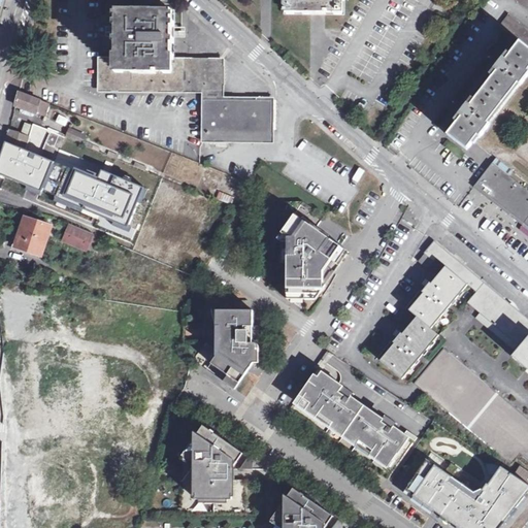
[(172,27),(172,10),(156,10),(156,13),(135,13),(135,10),(118,10),(118,27),(127,27),(127,62),(163,63),(163,27),(172,27)]
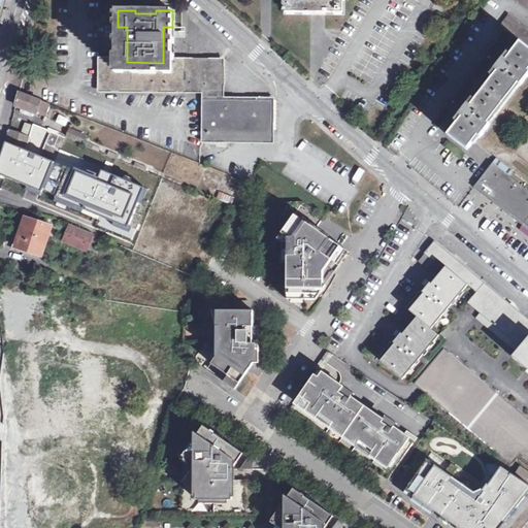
[(495,74),(472,104),(470,102),(446,133),(466,150),(477,136),(480,138),(490,124),(488,123),(518,84),(520,86),(527,74),(527,70),(527,29),(509,14),(500,26),(521,41),(519,44),(517,42),(493,73),(495,74)]
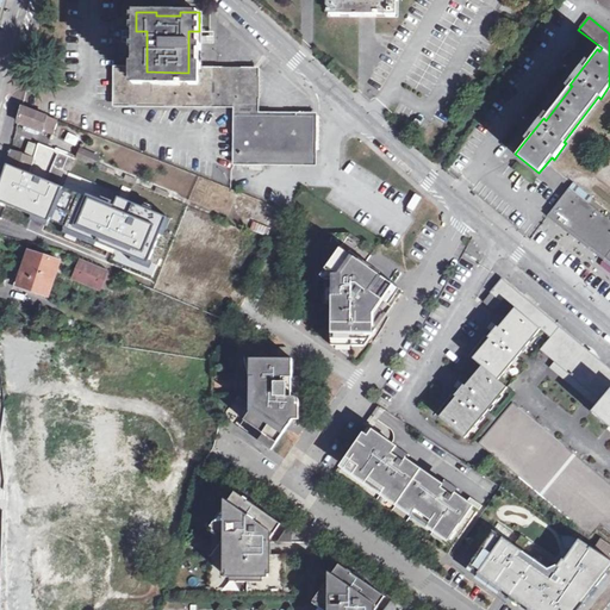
[(118,103),(211,104),(211,69),(199,69),(199,82),(136,81),(136,69),(118,69),(118,103)]
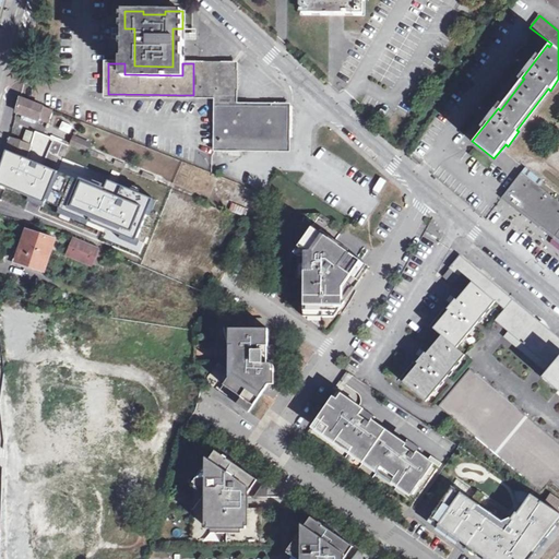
[(236,64),(200,63),(200,95),(217,96),(235,96),(235,81),(236,64)]
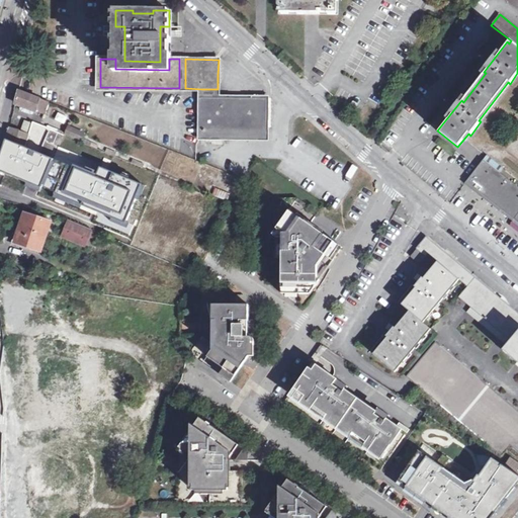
[(201,89),(200,97),(218,98),(218,89),(201,89)]
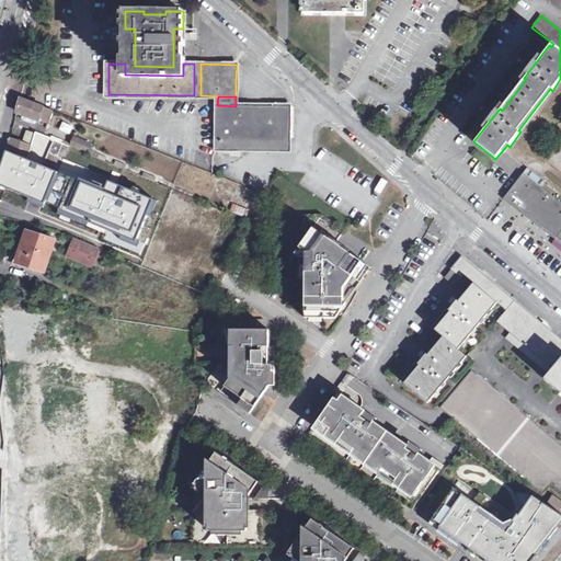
[(16,113),(23,115),(38,119),(48,124),(53,111),(21,99),(16,113)]
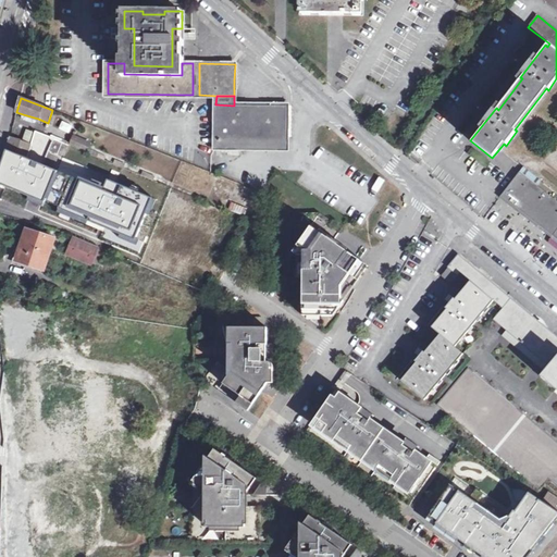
[(286,106),(234,106),(215,104),(215,147),(286,148),(286,106)]
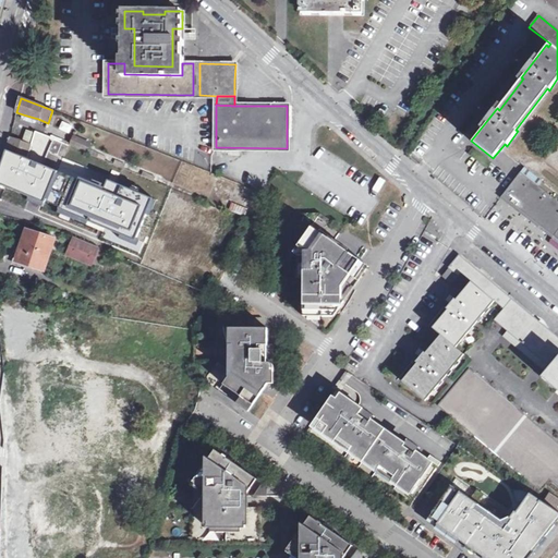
[(37,122),(38,119),(23,114),(22,117),(24,120),(34,123),(37,122)]
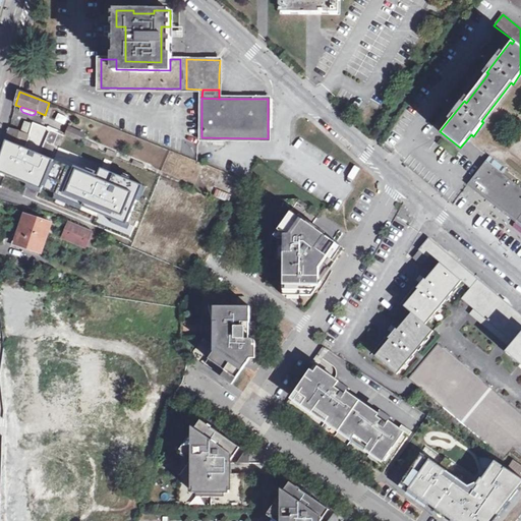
[(58,113),(55,120),(65,124),(68,117),(58,113)]
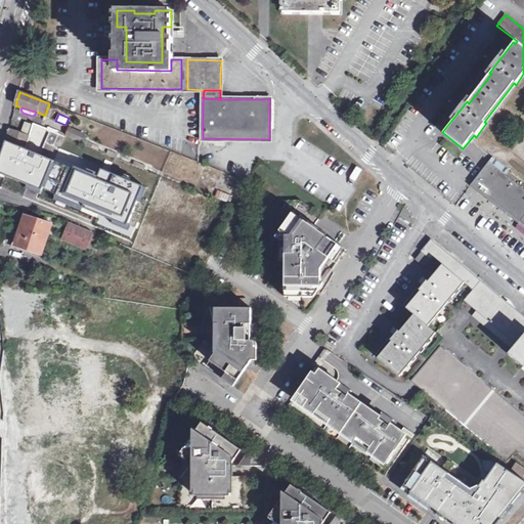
[(25,121),(22,131),(29,133),(33,124),(25,121)]
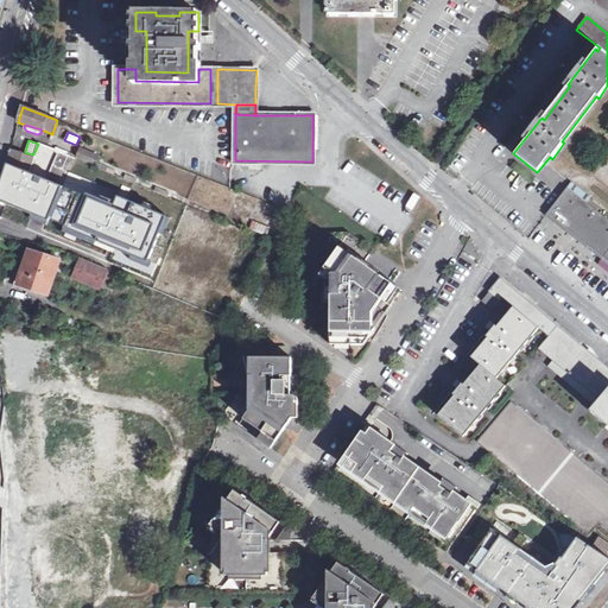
[(95,164),(100,156),(82,149),(77,157),(95,164)]
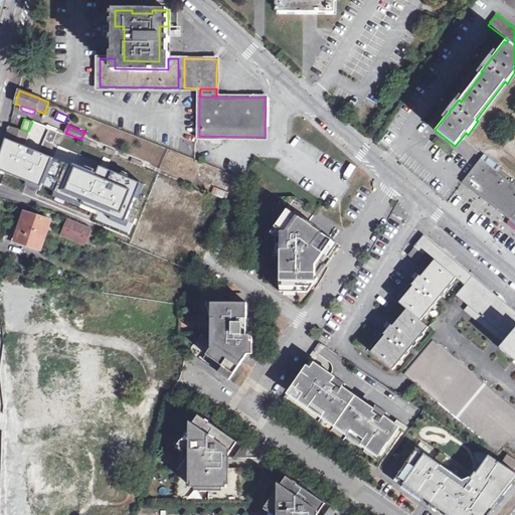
[(8,135),(7,139),(26,146),(29,134),(9,128),(8,135)]
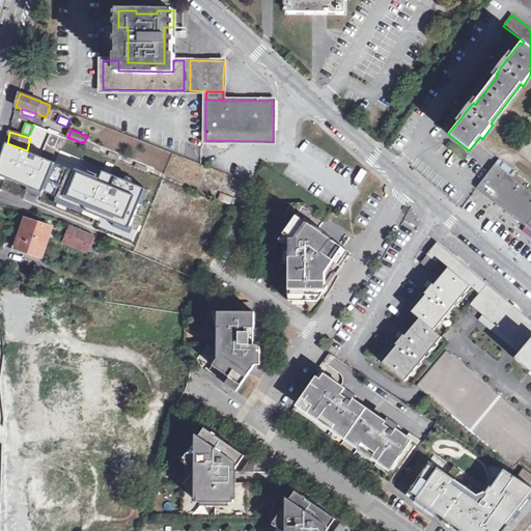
[(148,191),(103,171),(99,182),(7,143),(1,160),(5,162),(1,176),(56,199),(55,202),(99,221),(100,217),(115,224),(116,222),(130,228),(140,203),(142,205),(148,191)]
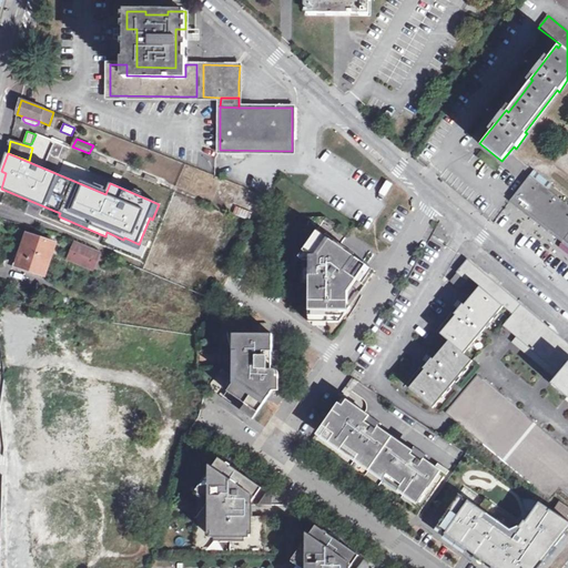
[(567,204),(549,190),(553,184),(534,170),(511,200),(567,243),(567,204)]
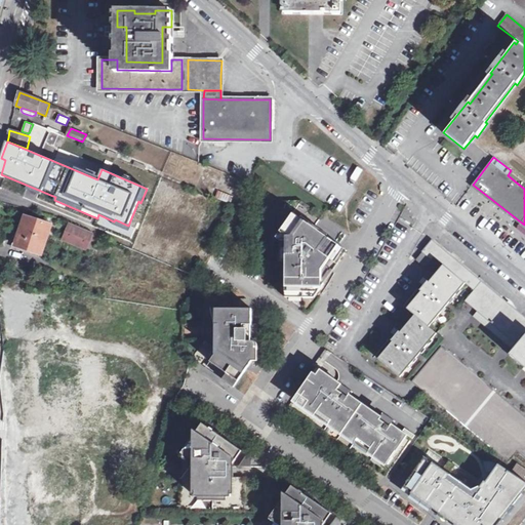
[(219,191),(216,197),(232,203),(235,197),(219,191)]
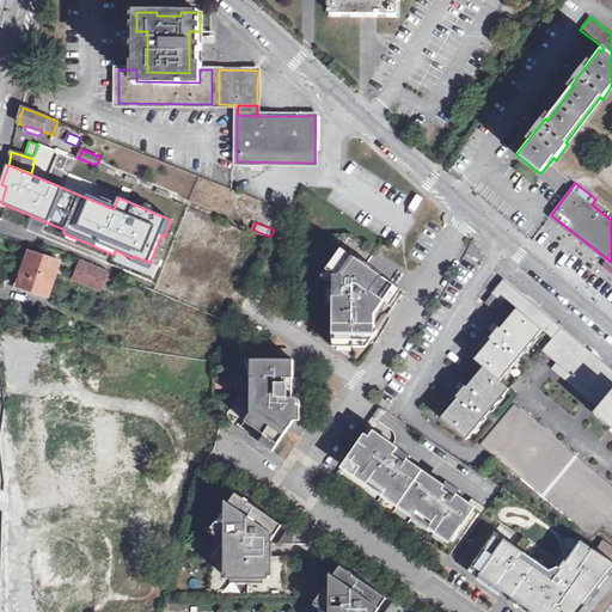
[(366,265),(377,251),(352,234),(320,233),(319,337),(328,343),(332,347),(360,366),(373,347),(384,331),(391,318),(387,317),(378,311),(385,301),(380,298),(384,293),(384,291),(384,289),(383,288),(383,287),(369,277),(374,271),(366,265)]
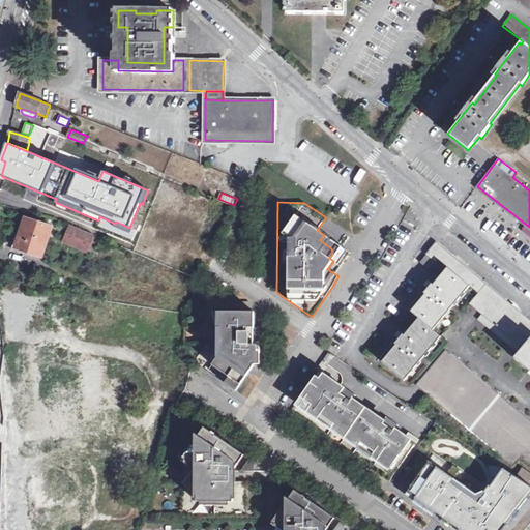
[(52,228),(25,218),(16,247),(42,256),(52,228)]
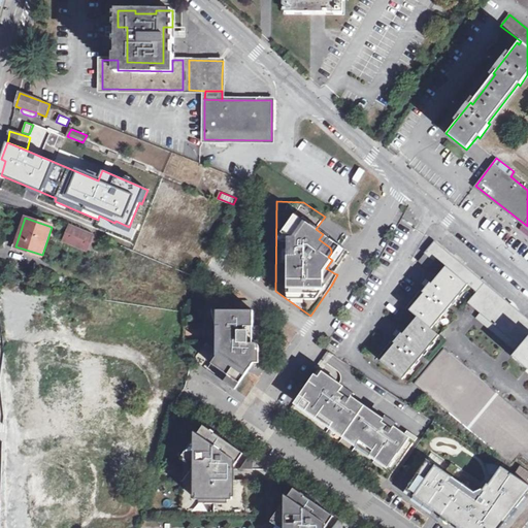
[(87,251),(94,235),(70,224),(63,240),(87,251)]
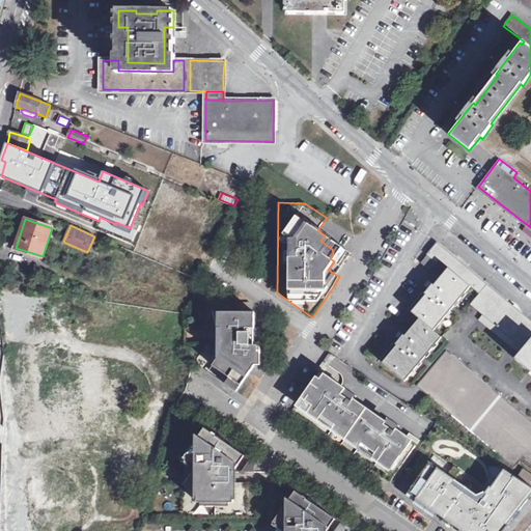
[(343,248),(325,235),(320,241),(332,249),(332,250),(333,251),(333,252),(333,254),(330,258),(334,261),(337,256),(343,248)]
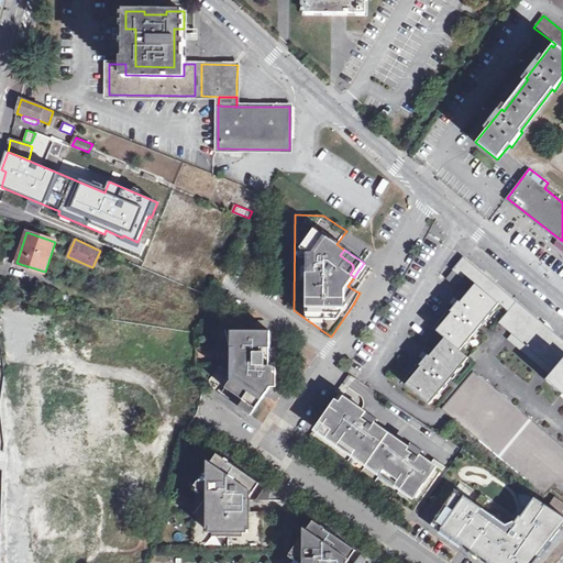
[(372,252),(367,250),(362,257),(365,261),(372,252)]
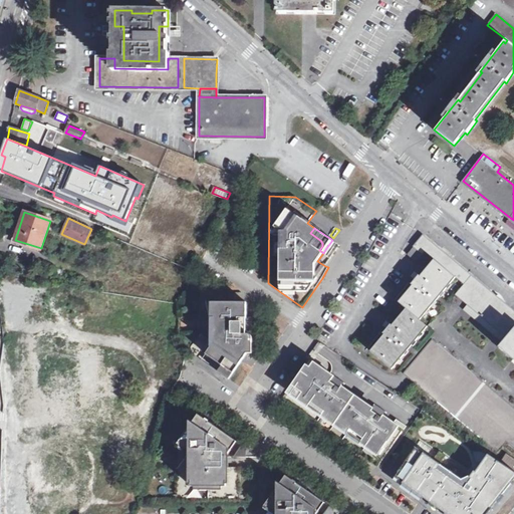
[(465,309),(503,341),(513,328),(513,310),(424,235),(407,254),(416,261),(425,251),(435,260),(456,278),(464,285),(456,294),(468,305),(465,309)]
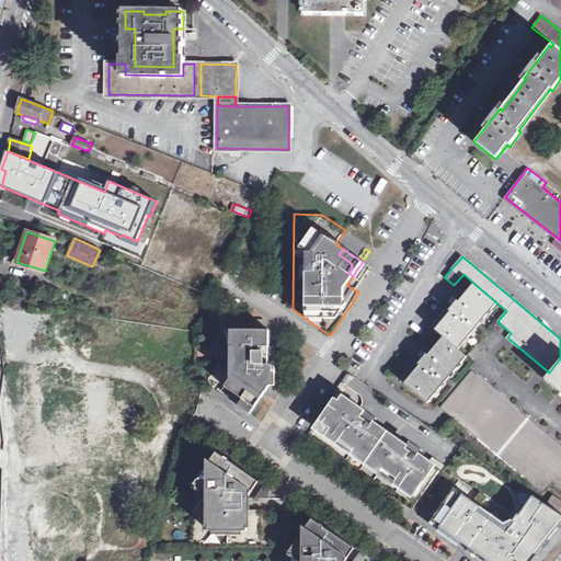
[(364,263),(363,262),(356,271),(353,276),(346,285),(355,290),(371,268),(364,263)]
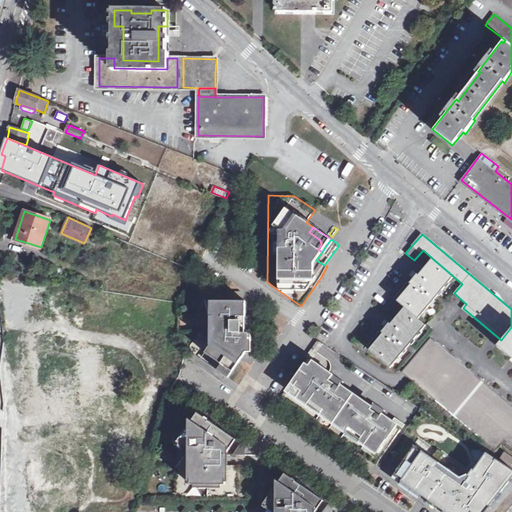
[(418,318),(454,277),(433,259),(419,276),(417,274),(410,283),(411,284),(397,301),(405,307),(391,324),(390,323),(382,332),(384,333),(370,350),(391,367),(426,325),(418,318)]
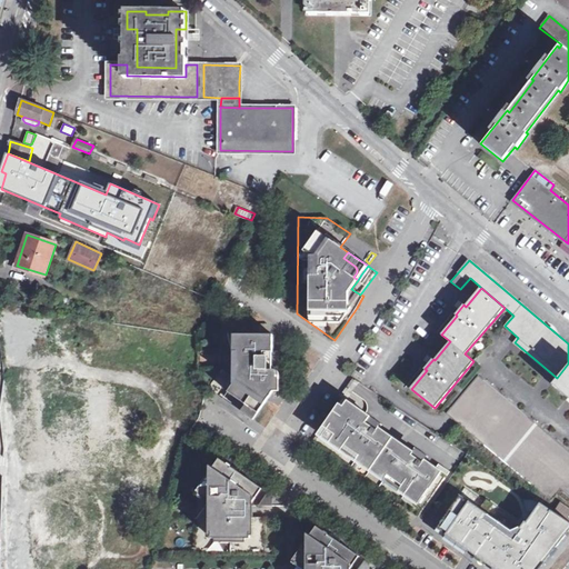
[(220,372),(209,388),(253,420),(273,391),(279,391),(280,351),(273,351),(273,335),(256,335),(256,323),(250,323),(233,323),(220,323),(220,372)]
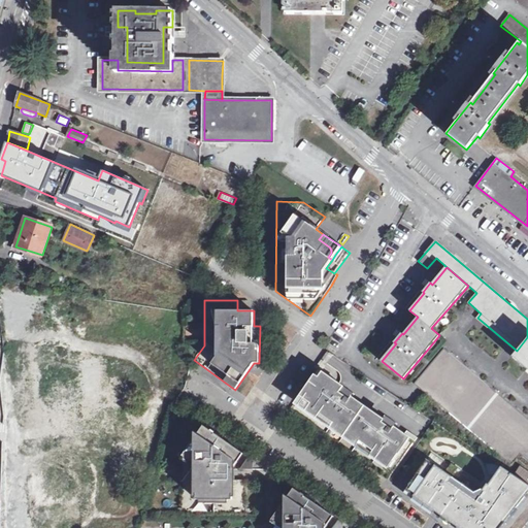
[(527,337),(517,351),(513,357),(527,369),(527,337)]
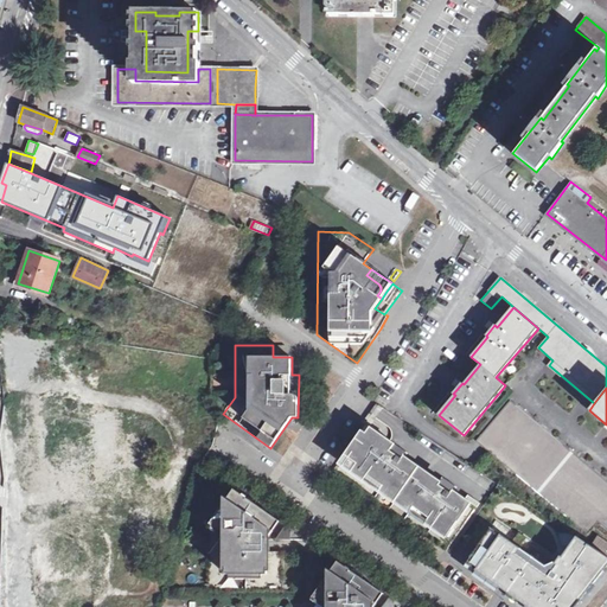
[(606,528),(606,481),(508,397),(473,438),(568,519),(569,518),(587,534),(598,521),(606,528)]
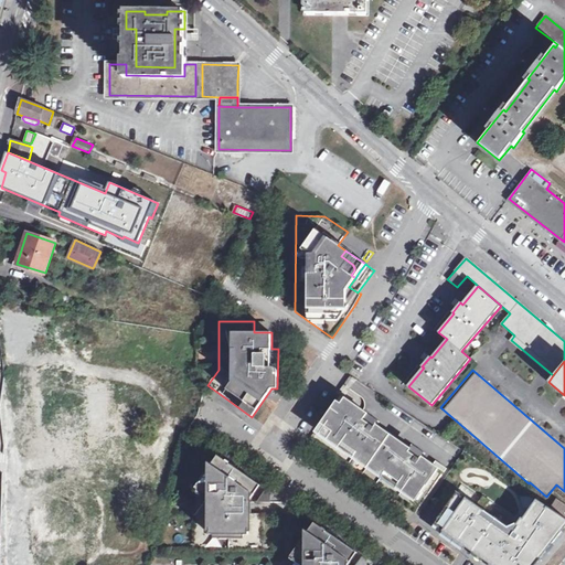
[(134,434),(84,439),(78,388),(44,393),(55,491),(42,493),(45,530),(78,525),(72,471),(88,470),(89,481),(136,476),(137,488),(159,486),(156,458),(137,460),(134,434)]
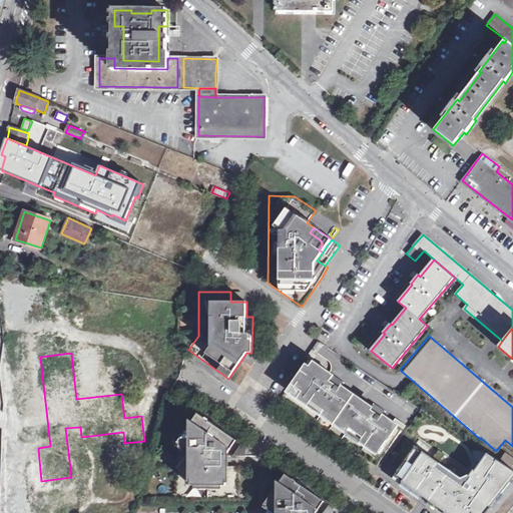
[(306,364),(282,399),(378,466),(406,425),(396,418),(394,422),(385,415),(387,412),(375,403),(372,406),(343,386),(345,383),(314,361),(310,366),(306,364)]
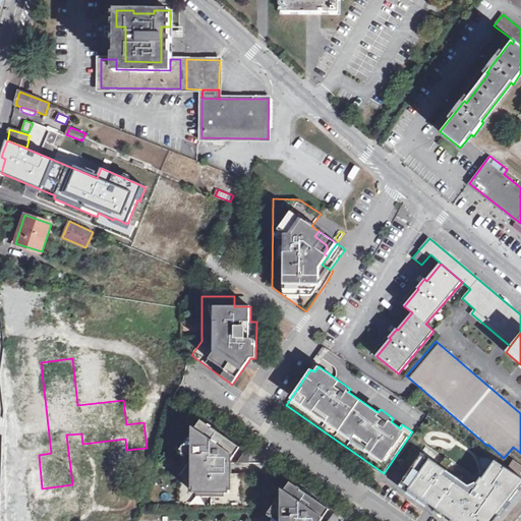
[(201,420),(179,452),(178,507),(244,508),(244,494),(244,474),(230,473),(230,463),(240,448),(201,420)]
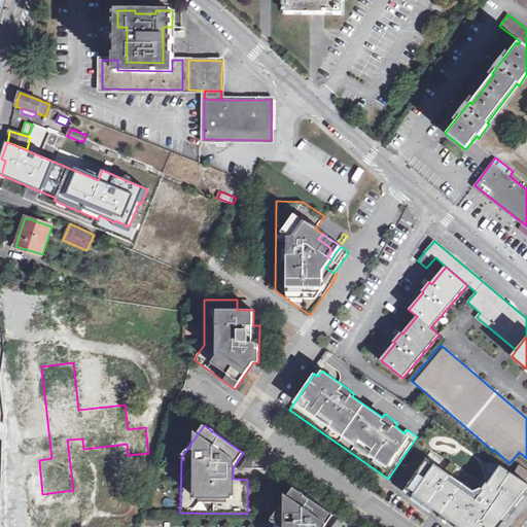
[(405,489),(459,526),(498,526),(503,521),(501,519),(506,512),(510,514),(526,491),(526,483),(500,466),(488,484),(486,483),(481,489),(483,491),(477,500),(448,481),(457,466),(451,462),(445,470),(426,458),(405,489)]
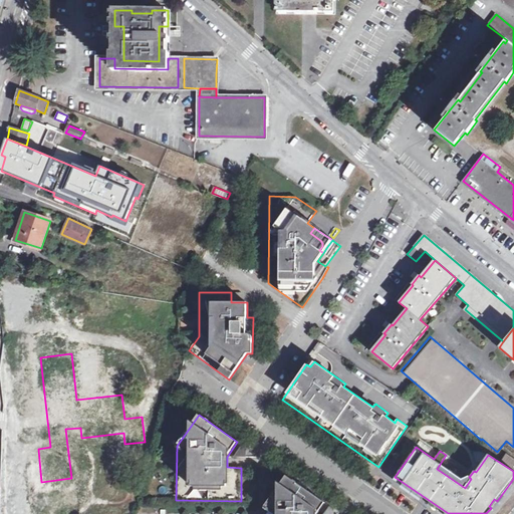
[(513,458),(507,454),(501,463),(513,470),(513,458)]
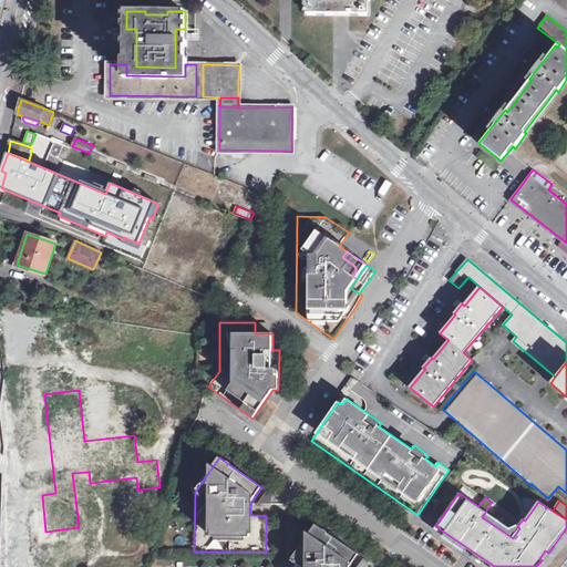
[(349,566),(359,555),(302,515),(291,529),(291,566),(349,566)]
